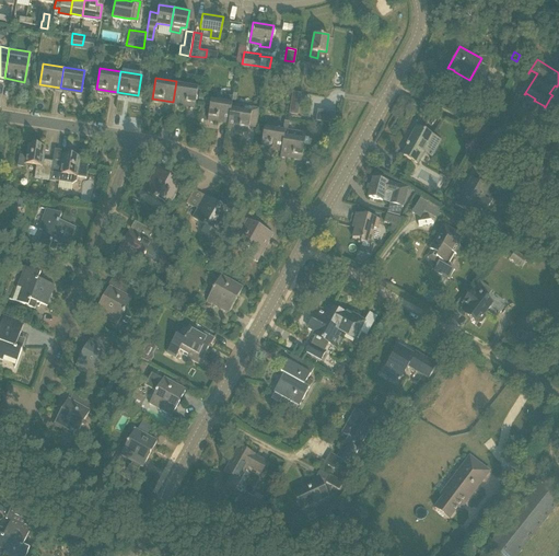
[(194,105),(197,84),(176,81),(173,102),(194,105)]
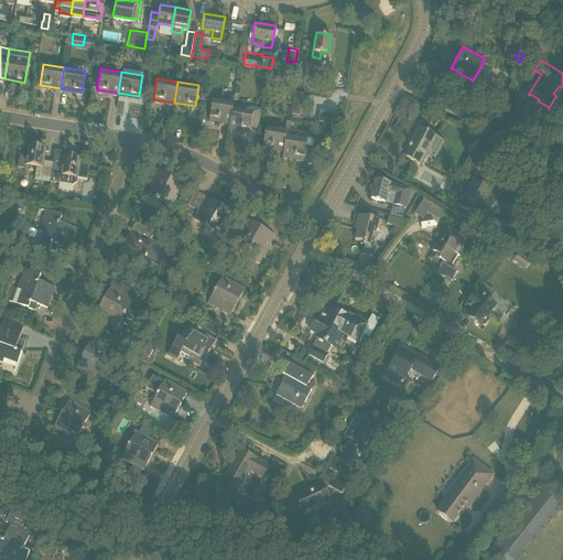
[(293,89),(290,110),(299,112),(302,90),(293,89)]
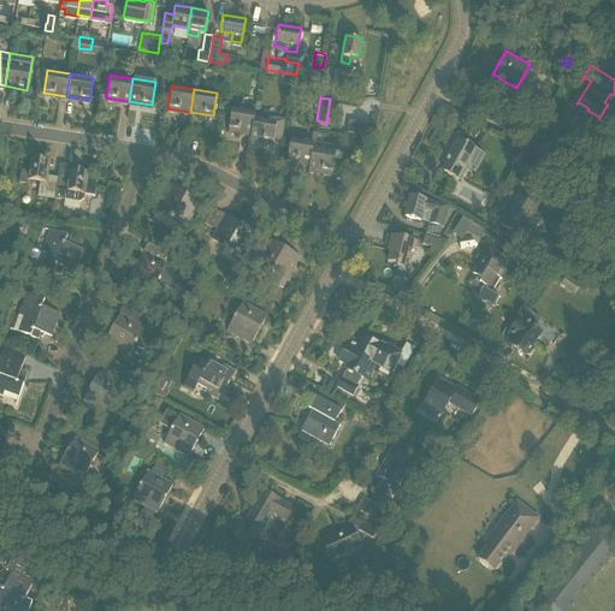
[(244,108),(231,106),(228,129),(249,132),(250,132),(254,111),(254,110),(244,108)]
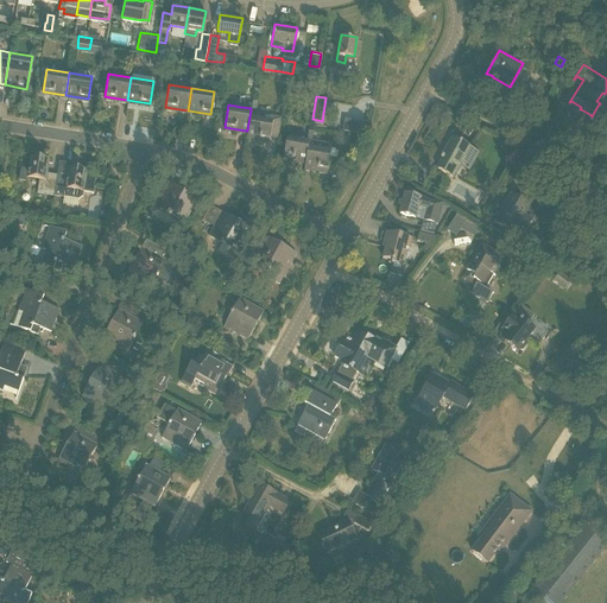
[(265,112),(251,109),(247,131),(246,131),(246,137),(269,140),(270,134),(277,135),(280,114),(272,113),(271,119),(264,118),(265,112)]
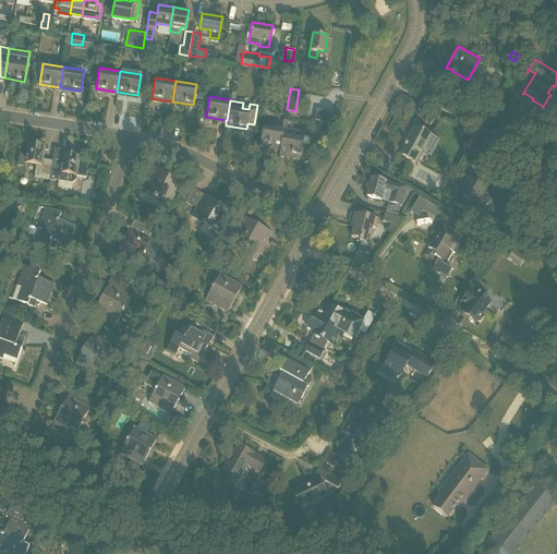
[(335,118),(335,107),(317,106),(317,118),(335,118)]
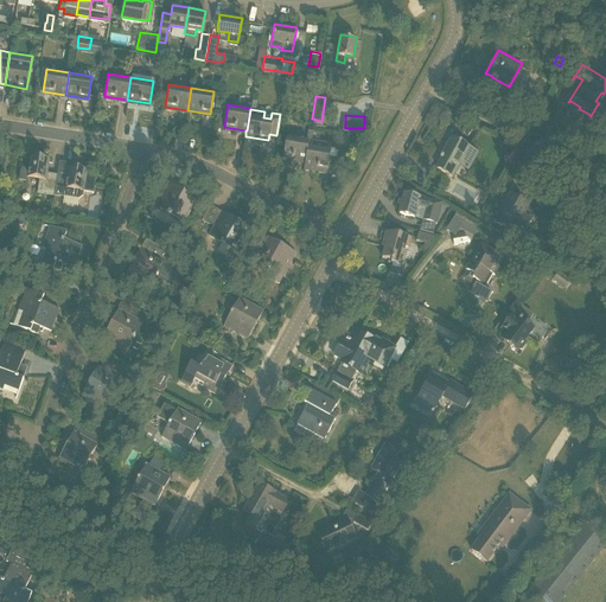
[(306,138),(285,134),(282,146),(281,158),(292,159),(293,158),(295,158),(297,159),(304,160),(310,127),(307,127),(306,138)]
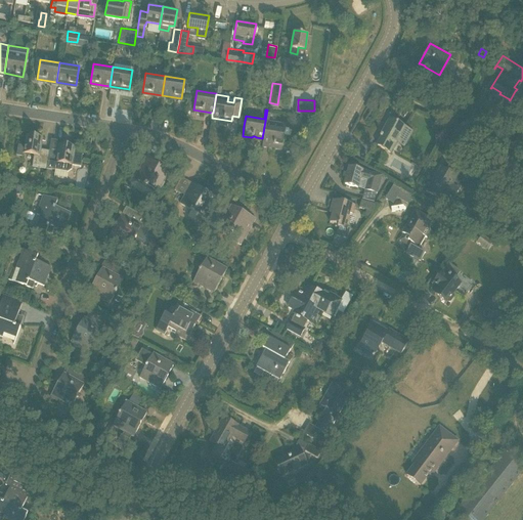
[(275,120),(268,119),(269,111),(267,110),(262,138),(261,144),(267,144),(281,146),(284,133),(285,128),(284,128),(286,122),(275,120)]
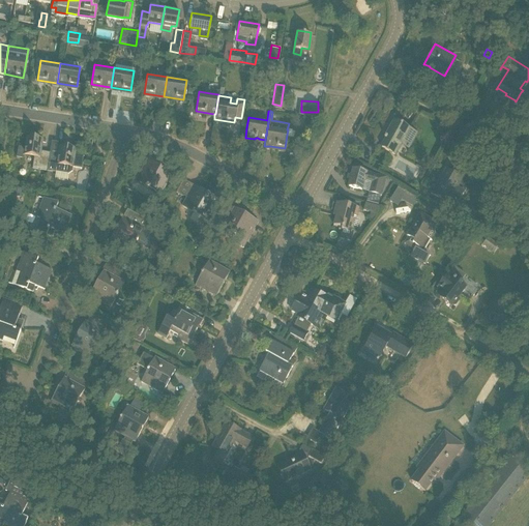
[(405,134),(411,138),(416,129),(393,117),(388,126),(389,127),(387,130),(385,134),(385,133),(384,135),(385,136),(381,144),(394,152),(405,134)]
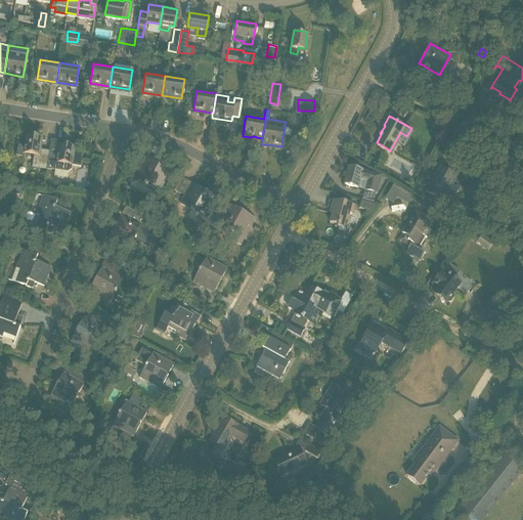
[(31,164),(45,166),(48,147),(43,147),(43,146),(40,146),(42,134),(26,132),(24,142),(17,141),(15,153),(23,154),(24,150),(33,152),(31,164)]
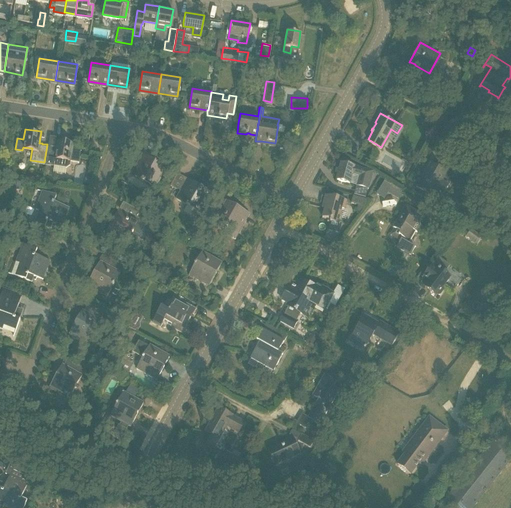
[(69,162),(70,158),(78,159),(80,147),(72,146),(73,140),(57,138),(56,145),(52,145),(48,145),(48,144),(47,144),(44,162),(53,163),(65,165),(69,162)]
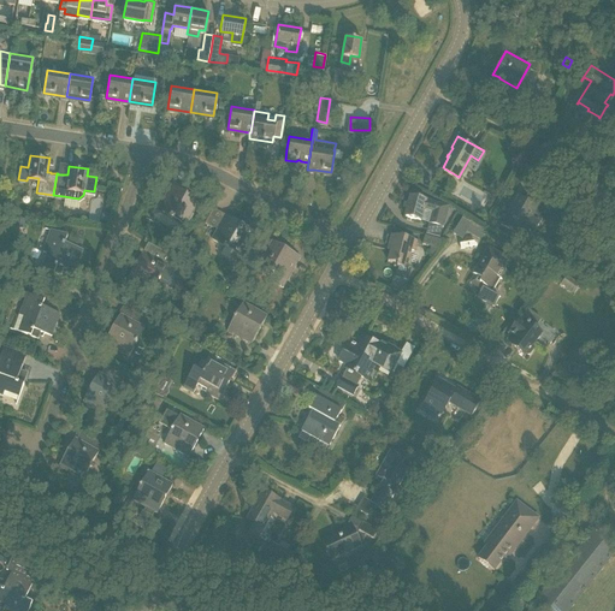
[(158,205),(185,220),(199,197),(190,191),(189,194),(187,193),(188,190),(176,184),(176,185),(171,182),(171,181),(158,205)]
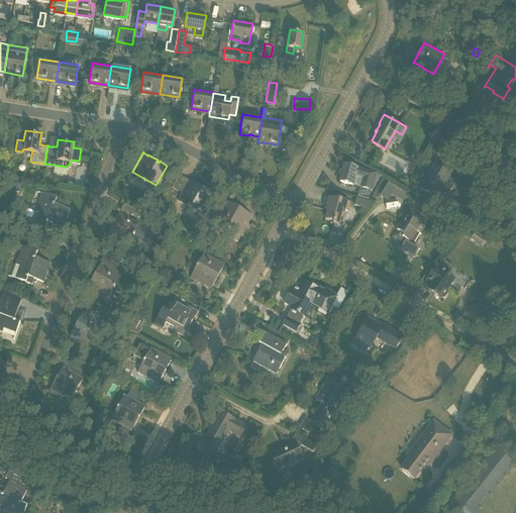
[(339,179),(349,182),(352,183),(355,175),(359,176),(357,184),(372,188),(377,169),(356,164),(355,165),(353,164),(344,162),(339,179)]
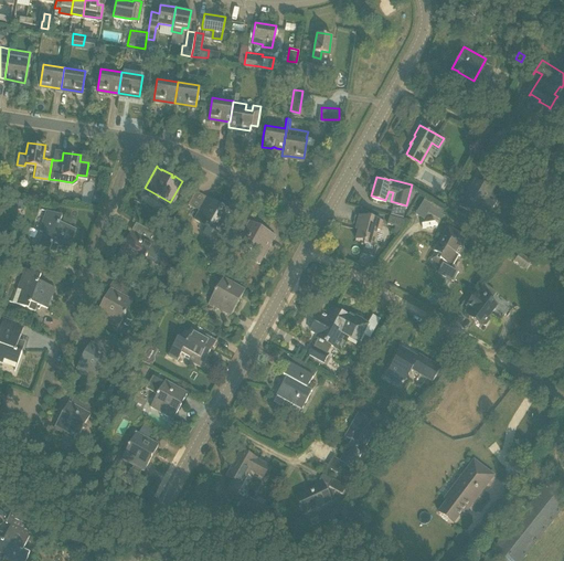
[(475,178),(459,203),(477,214),(481,208),(488,212),(495,200),(487,196),(491,188),(475,178)]
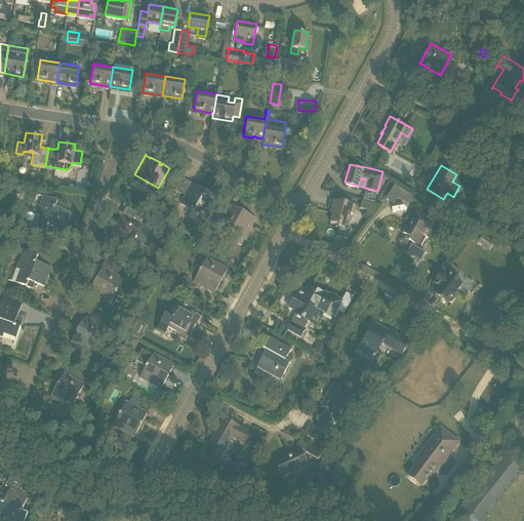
[(204,214),(210,202),(215,194),(191,179),(191,181),(188,186),(179,200),(204,214)]
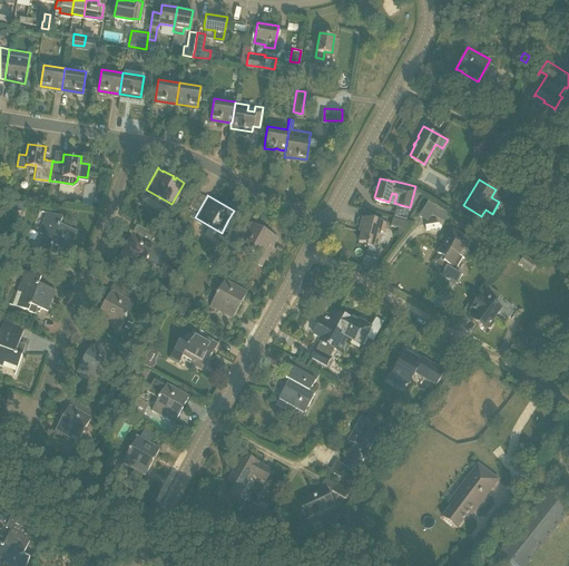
[(444,217),(449,207),(427,197),(420,214),(430,217),(433,212),(444,217)]
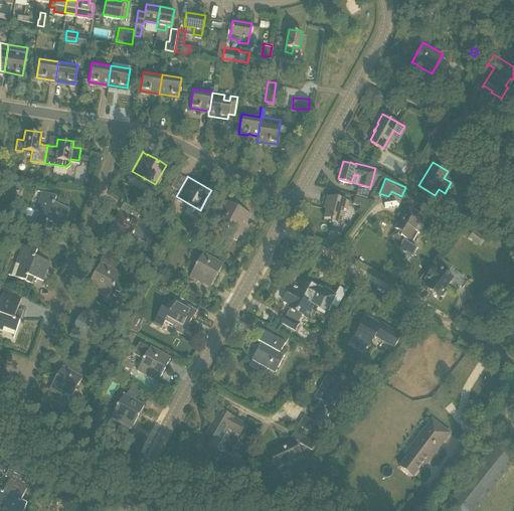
[(19,188),(20,180),(11,179),(11,187),(19,188)]
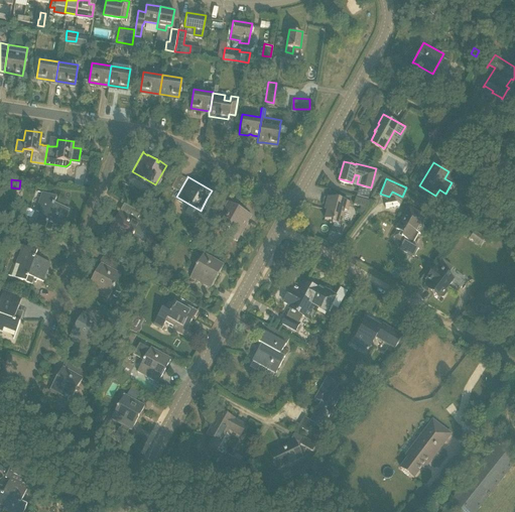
[(118,185),(124,189),(128,183),(121,179),(118,185)]
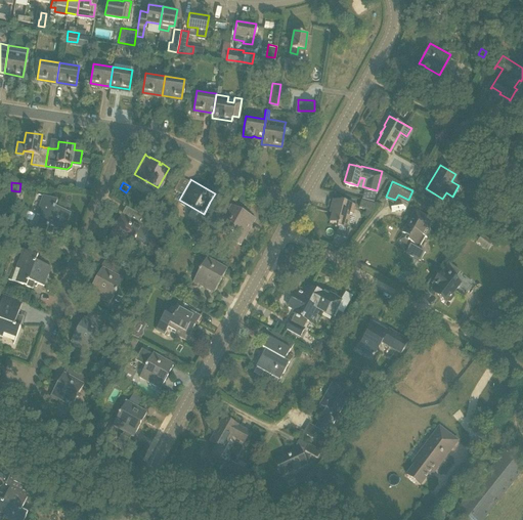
[(67,208),(54,204),(57,198),(42,191),(35,211),(39,212),(35,224),(33,223),(32,224),(42,227),(48,229),(50,224),(63,228),(70,210),(67,208)]
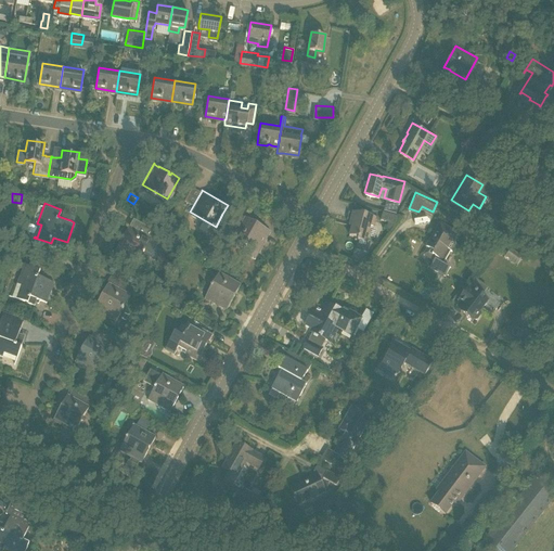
[(375,214),(351,208),(348,218),(349,218),(348,221),(350,222),(348,232),(355,234),(353,236),(357,238),(355,246),(366,250),(370,238),(366,236),(371,223),(373,225),(375,214)]
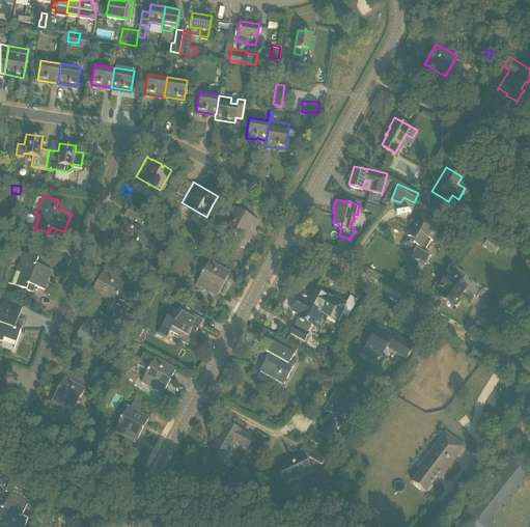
[(381,203),(365,199),(363,207),(379,212),(381,203)]
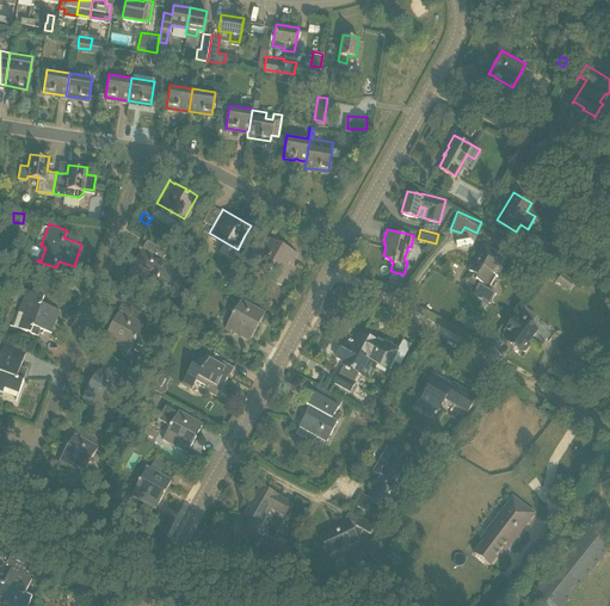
[(297,251),(291,248),(269,235),(256,259),(272,269),(267,276),(279,283),(297,251)]
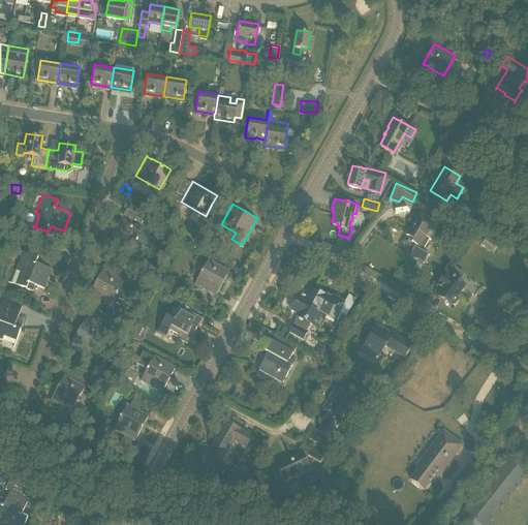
[(420,209),(410,223),(405,233),(412,237),(411,240),(414,242),(409,251),(424,260),(428,253),(423,250),(424,248),(422,247),(428,237),(430,238),(435,229),(432,228),(436,222),(437,220),(420,209)]
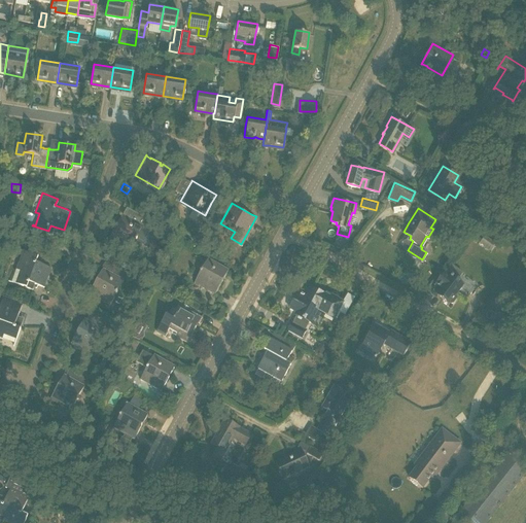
[(143,240),(154,221),(133,209),(129,215),(121,212),(117,219),(119,220),(118,223),(116,222),(108,237),(117,241),(129,248),(136,236),(143,240)]
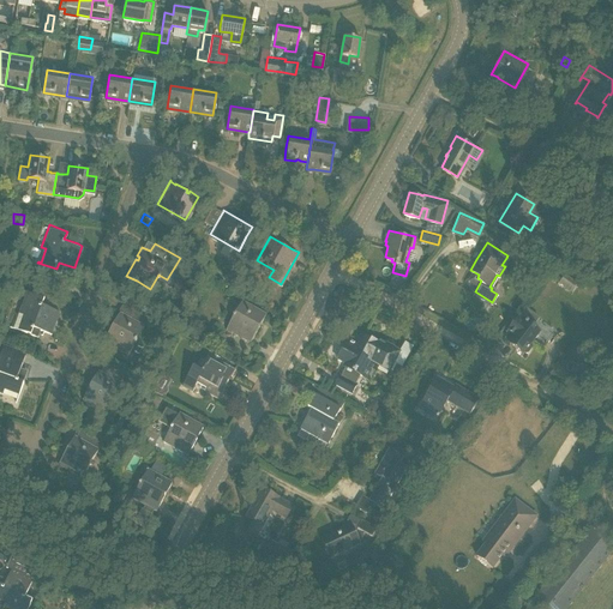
[(190,260),(196,249),(184,243),(179,254),(190,260)]
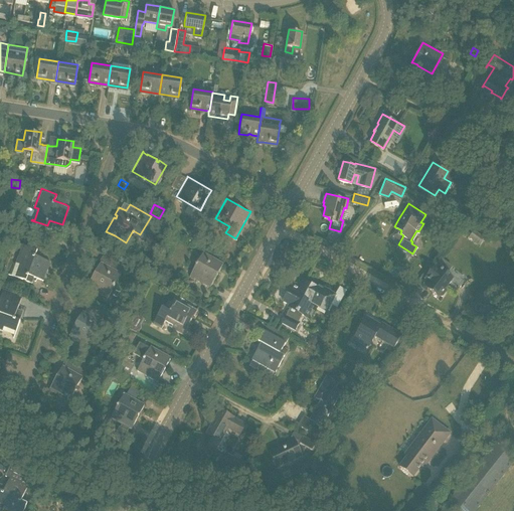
[(478,241),(483,234),(474,227),(468,234),(478,241)]
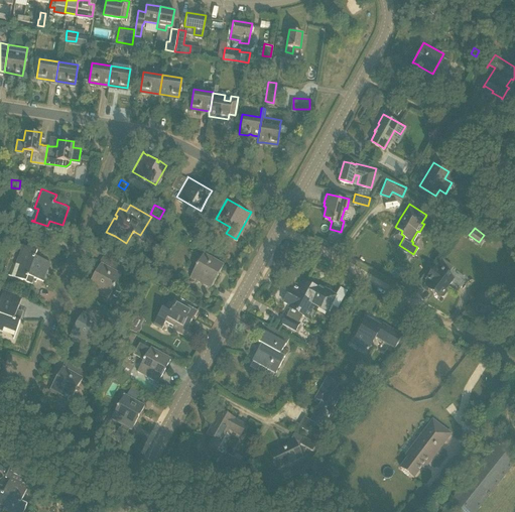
[(10,273),(24,278),(28,279),(30,274),(42,278),(49,259),(39,256),(39,255),(34,254),(36,249),(21,243),(10,273)]
